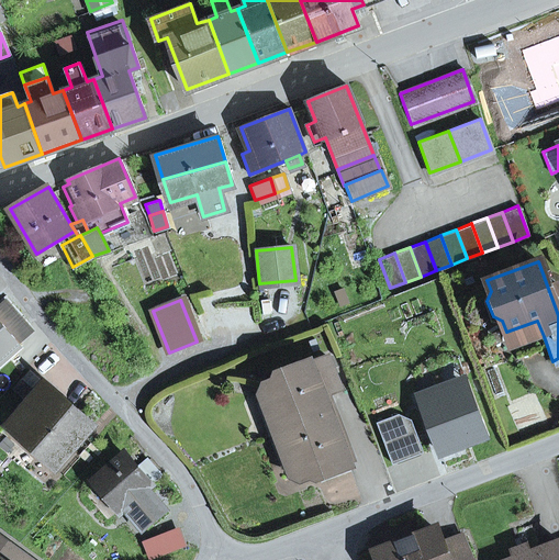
[(512,347),(544,336),(537,321),(506,332),(512,347)]
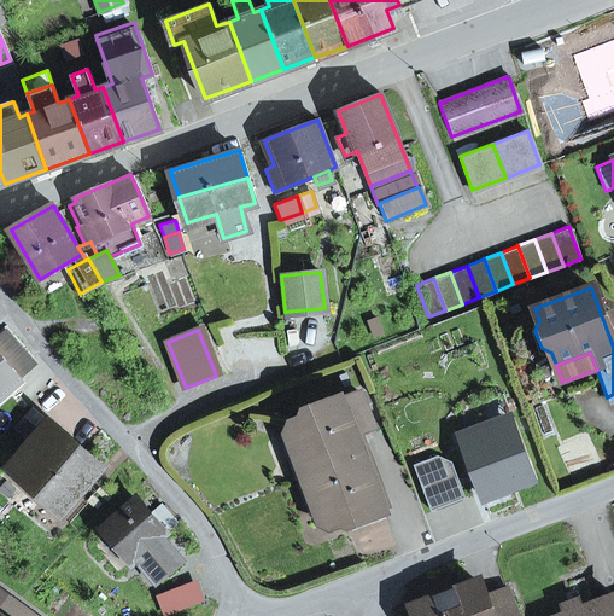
[(0,391),(18,377),(0,355),(0,391)]
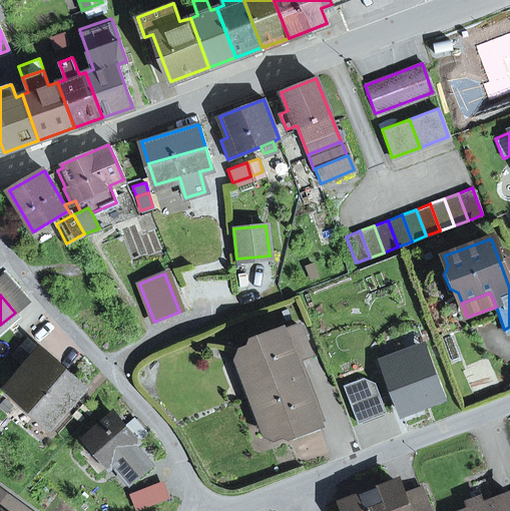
[(299,376),(293,360),(309,354),(298,325),(234,349),(237,359),(251,394),(299,376)]
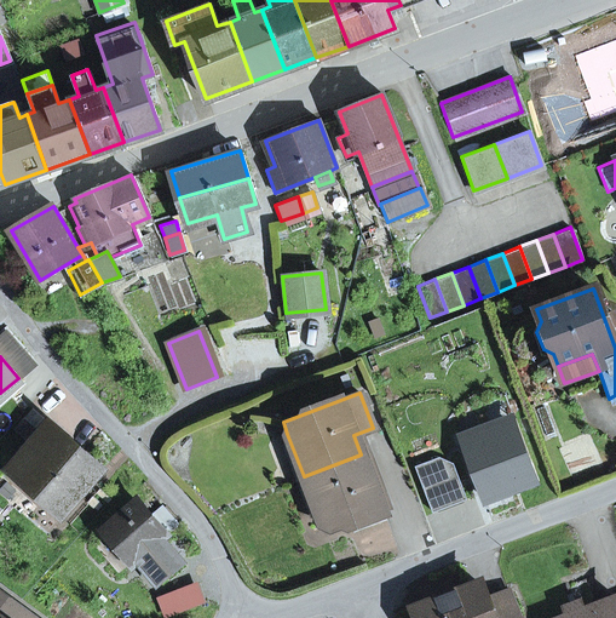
[(488,436),(514,427),(510,417),(483,427),(488,436)]
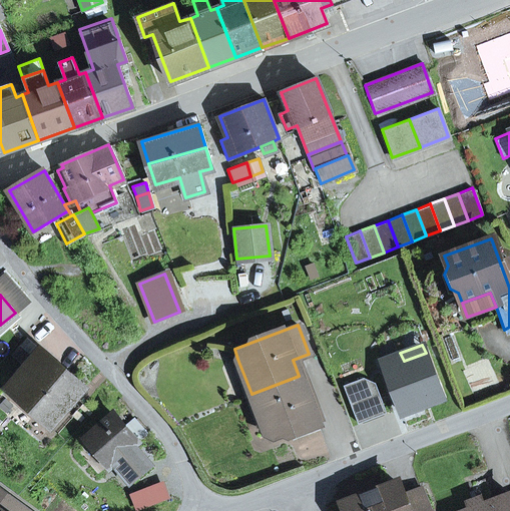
[(25,367),(33,358),(19,346),(11,354),(25,367)]
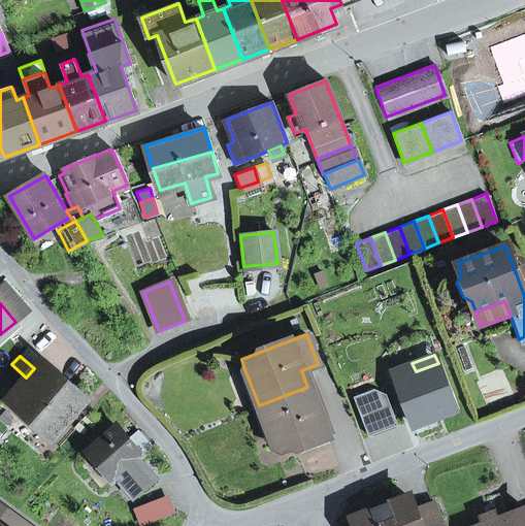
[(26,377),(8,398),(51,435),(83,399),(40,361),(34,368),(26,377)]
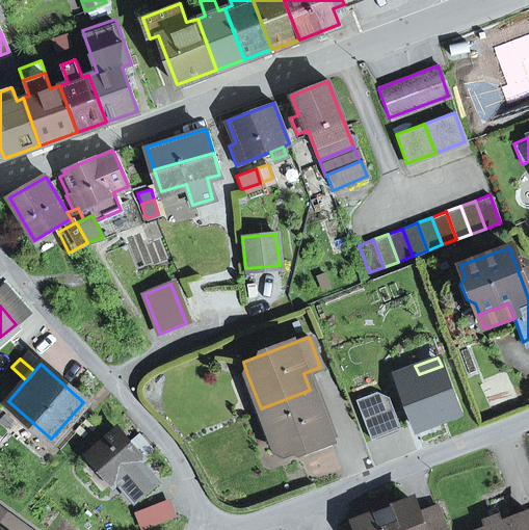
[(458,411),(442,366),(419,374),(415,366),(394,374),(414,427),(458,411)]
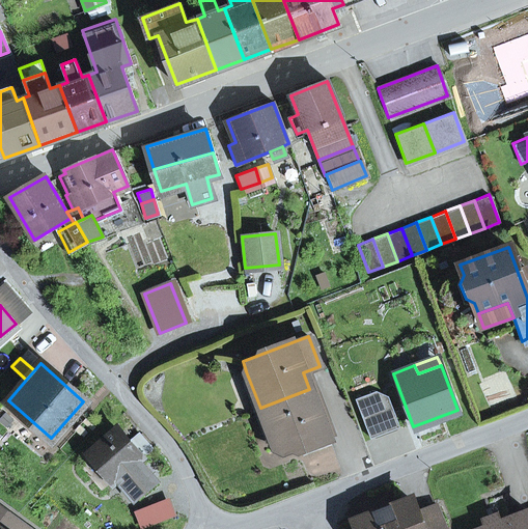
[(253,410),(260,408),(246,371),(242,381),(253,411),(253,410)]
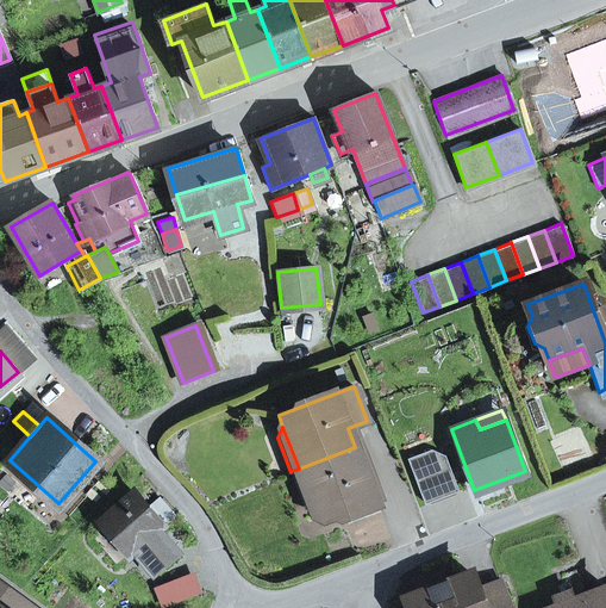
[(342,516),(375,503),(355,447),(299,469),(316,513),(323,516),(335,513),(342,516)]
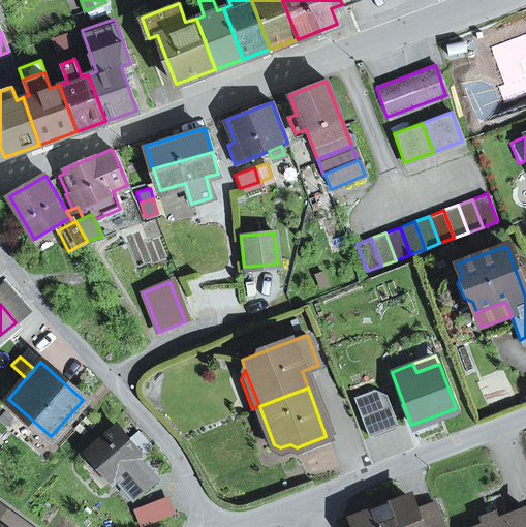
[(357,409),(385,398),(384,394),(373,389),(352,397),(357,409)]
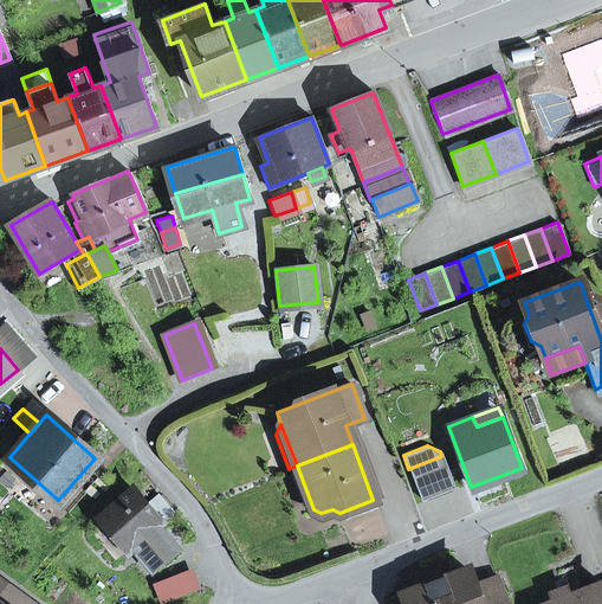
[(408,469),(420,499),(453,487),(441,456),(408,469)]
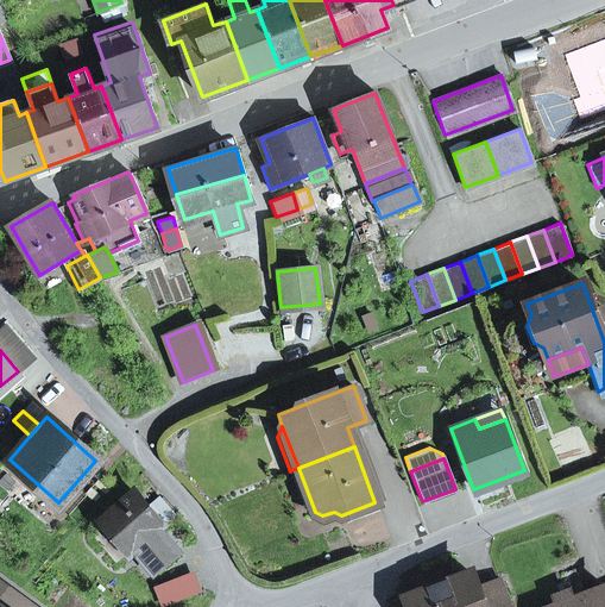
[(303,507),(315,512),(298,468),(290,470),(290,471),(303,507)]
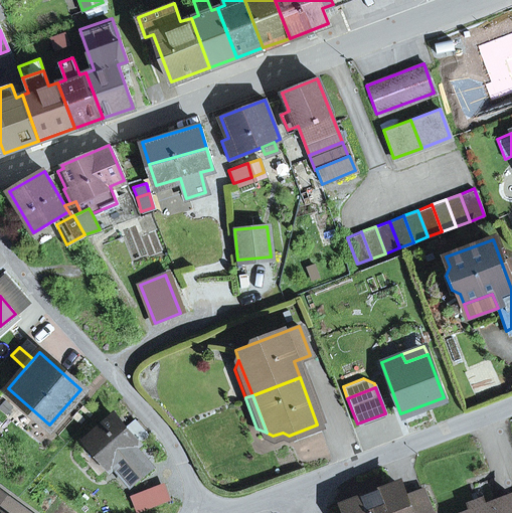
[(116,460),(133,480),(148,467),(131,446),(135,443),(124,429),(113,416),(87,440),(109,466),(116,460)]
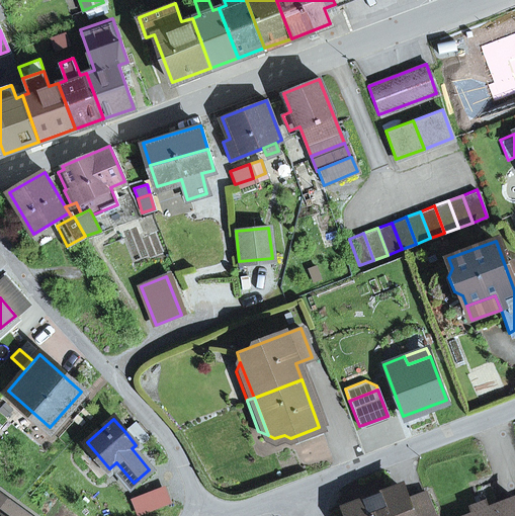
[(147,436),(135,422),(124,431),(136,445),(147,436)]
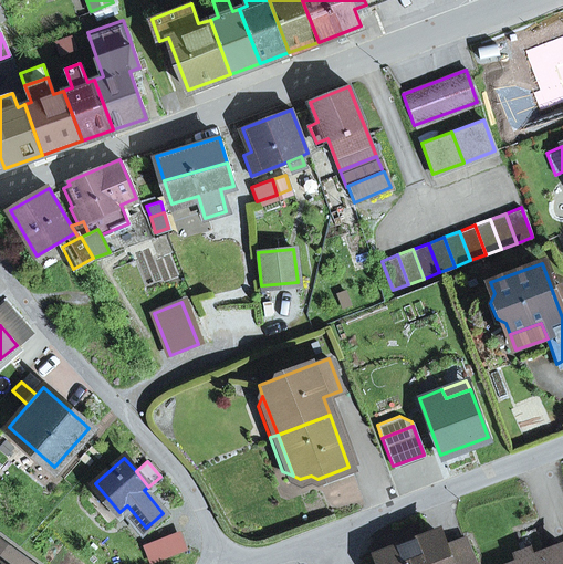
[(378,554),(381,563),(449,563),(442,544),(438,532),(426,536),(378,554)]
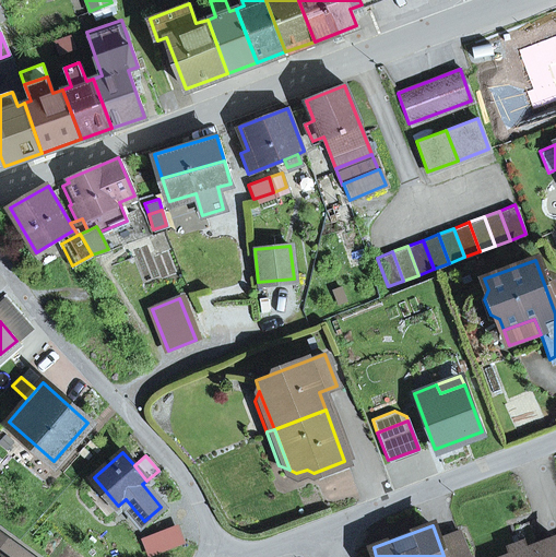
[(149,553),(179,541),(174,526),(143,538),(149,553)]
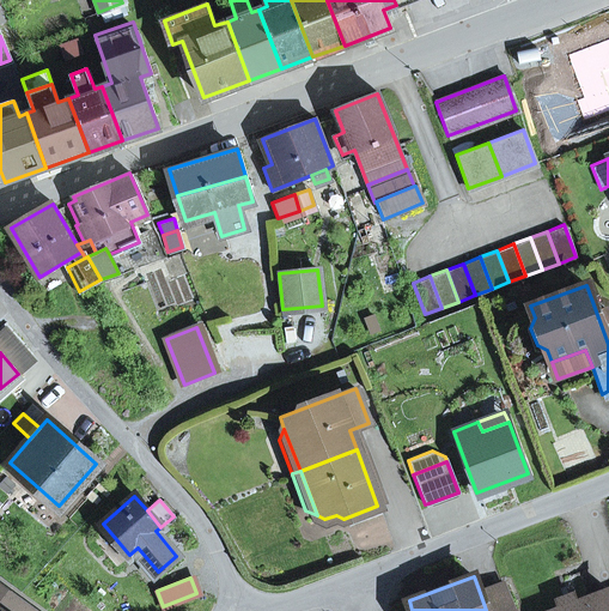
[(486,610),(511,610),(500,581),(479,590),(486,610)]
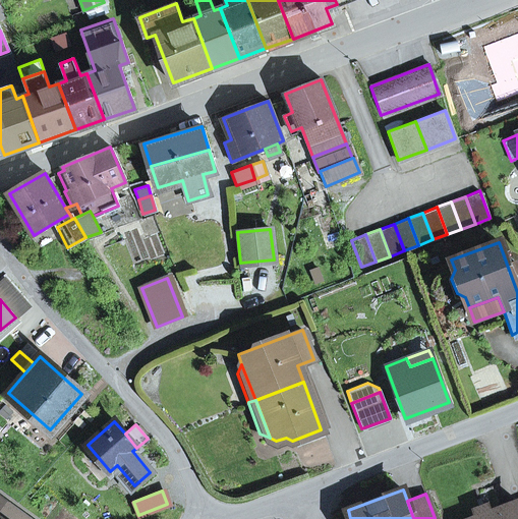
[(32,518),(0,496),(0,499),(26,518),(32,518)]
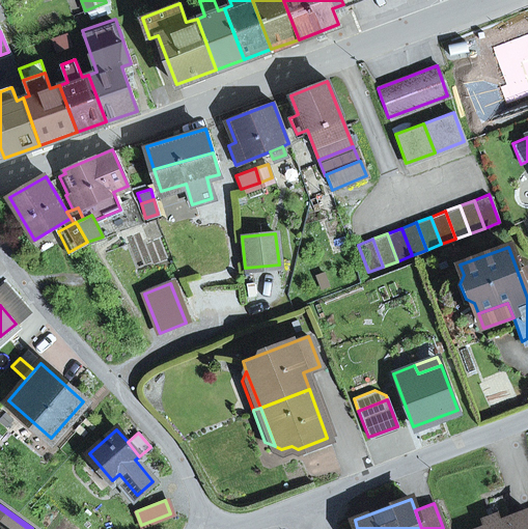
[(27,528),(0,508),(0,528),(27,528)]
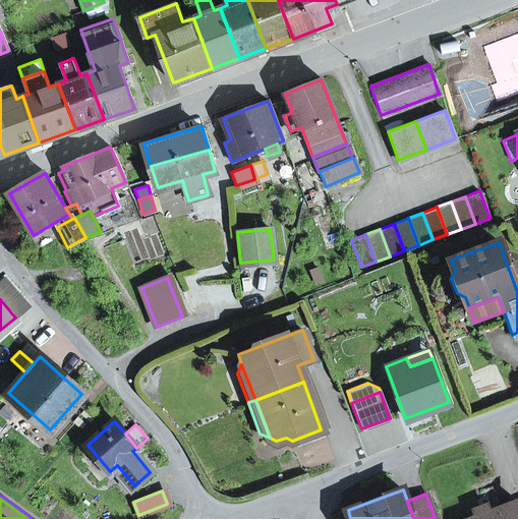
[(517,518),(517,502),(506,507),(504,510),(499,513),(496,511),(488,514),(486,517),(480,518),(478,518),(476,518),(473,518),(517,518)]
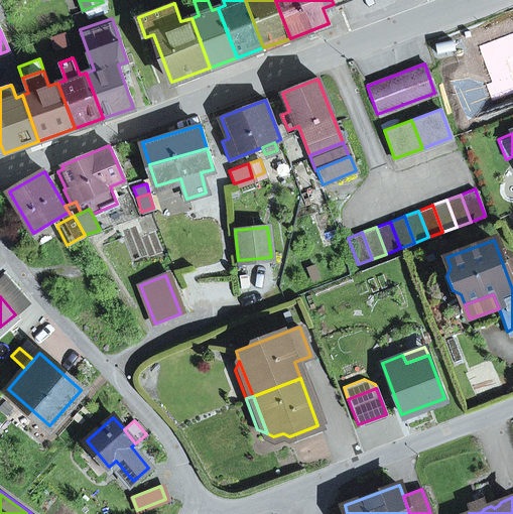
[(476,513),(482,512),(484,509),(481,501),(469,506),(472,513),(474,513),(476,513)]
